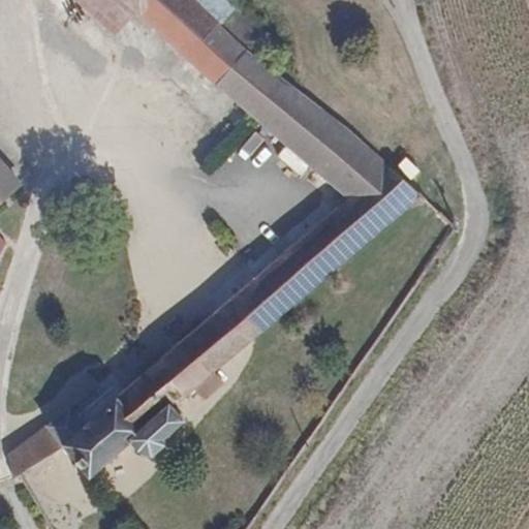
[(172,405),(214,370),(423,194),(249,49),(221,24),(193,0),(125,0),(133,7),(216,83),(349,198),(277,259),(121,394),(114,385),(78,415),(70,407),(48,427),(8,456),(11,468),(14,477),(63,446),(89,477),(129,441),(137,449),(151,456),(165,444),(164,438),(184,419),(172,405)]
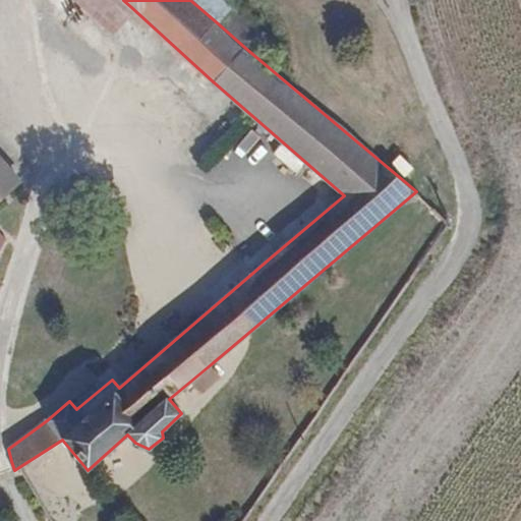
[(76,0),(110,31),(131,7),(123,0),(76,0)]
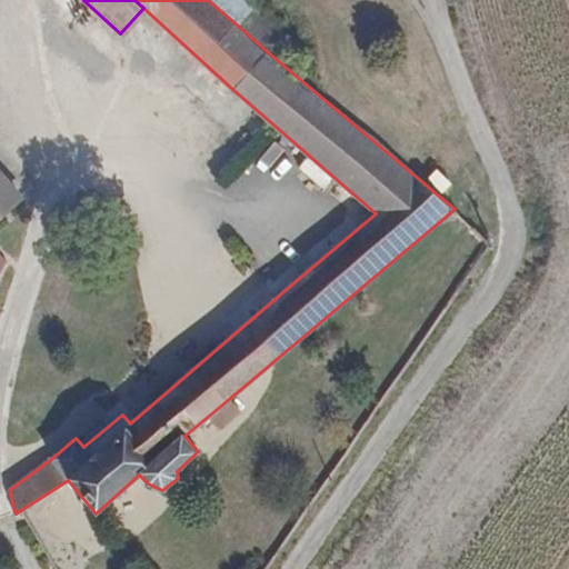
[(245,0),(208,0),(238,26),(253,8),(245,0)]
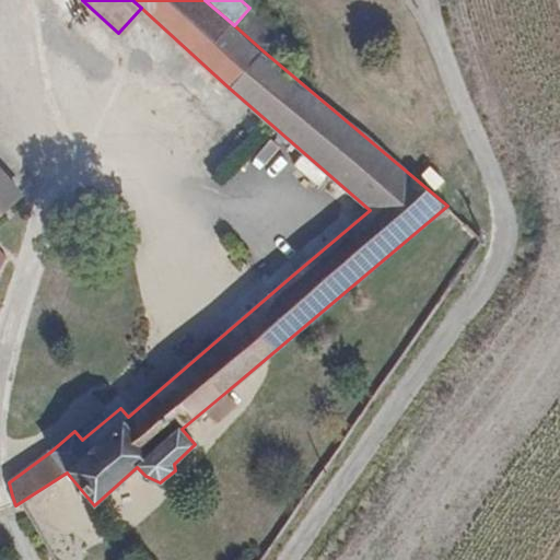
[(234,25),(264,51),(279,33),(249,8),(234,25)]
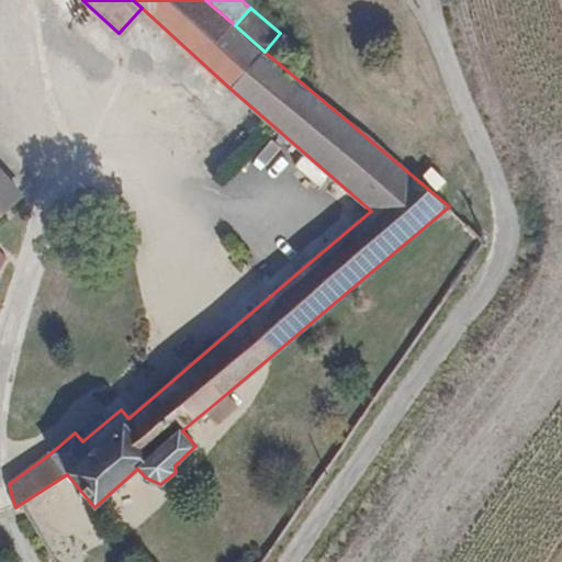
[(0,211),(19,195),(0,173),(0,211)]
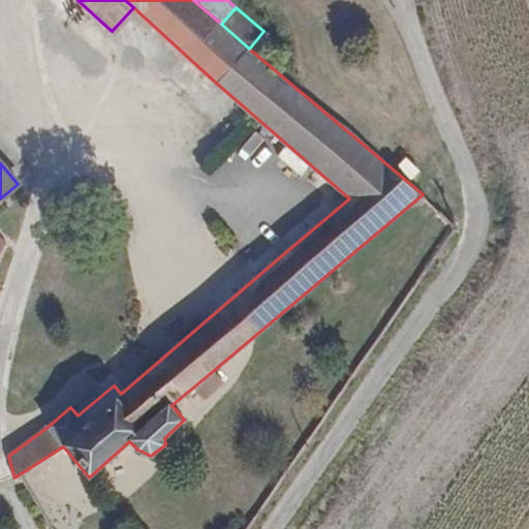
[(224,382),(214,370),(194,386),(205,399),(224,382)]
